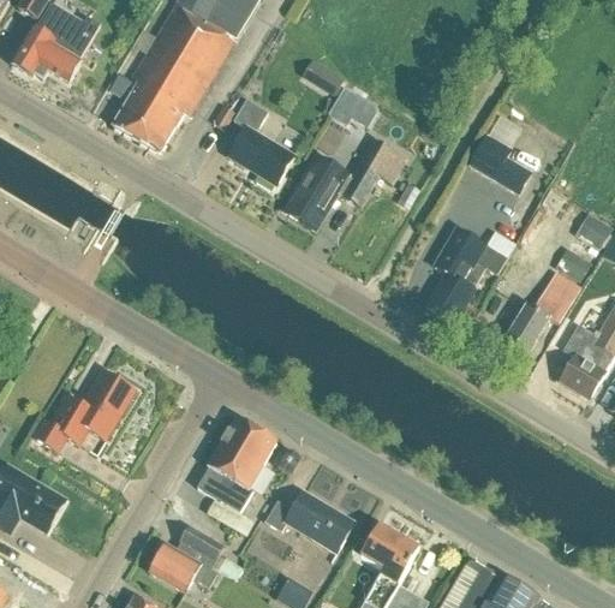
[(22,0),(18,7),(36,18),(47,0),(22,0)]
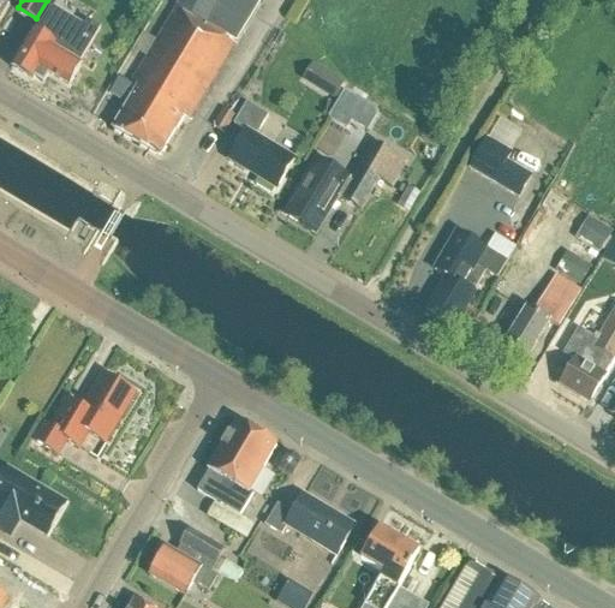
[(177,0),(130,79),(137,83),(112,124),(159,152),(183,111),(190,115),(236,39),(237,39),(260,0),(177,0)]
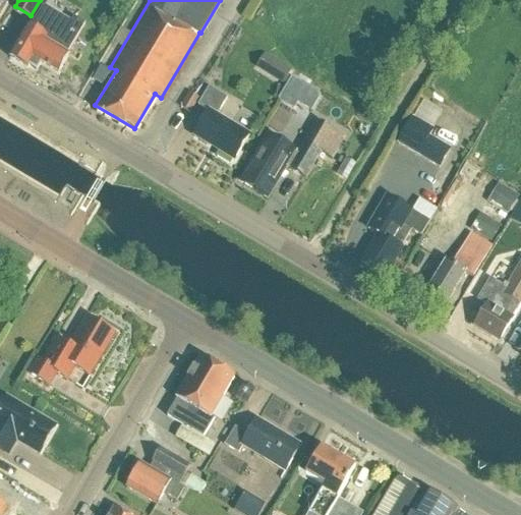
[(44,2),(37,13),(33,20),(31,19),(29,23),(10,54),(27,64),(33,54),(57,68),(68,52),(66,51),(84,19),(73,13),(71,17),(44,2)]
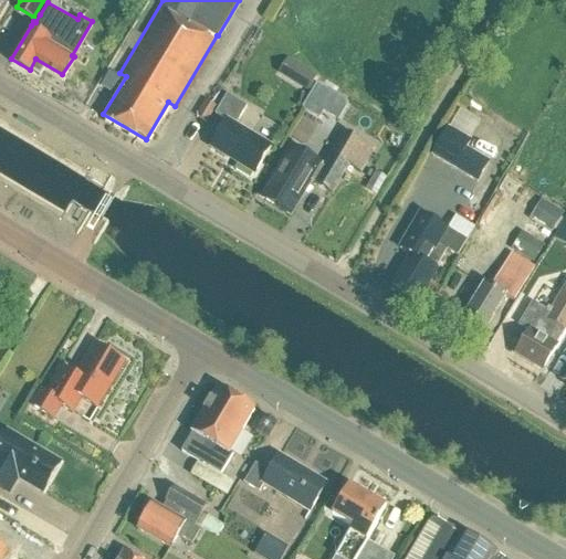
[(236,165),(250,173),(253,169),(254,169),(271,143),(236,120),(247,102),(227,90),(215,109),(226,117),(210,143),(239,160),(236,165)]
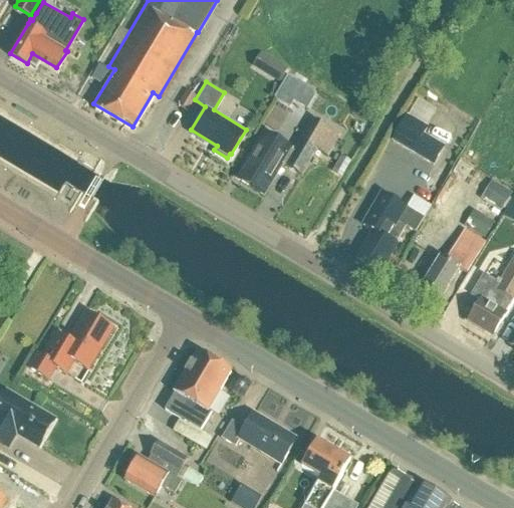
[(280,90),(268,84),(249,122),(261,129),(280,90)]
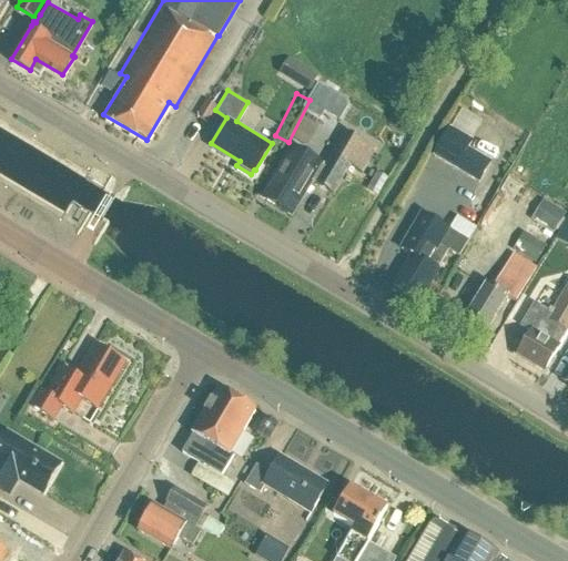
[(196,112),(208,118),(215,102),(205,97),(196,112)]
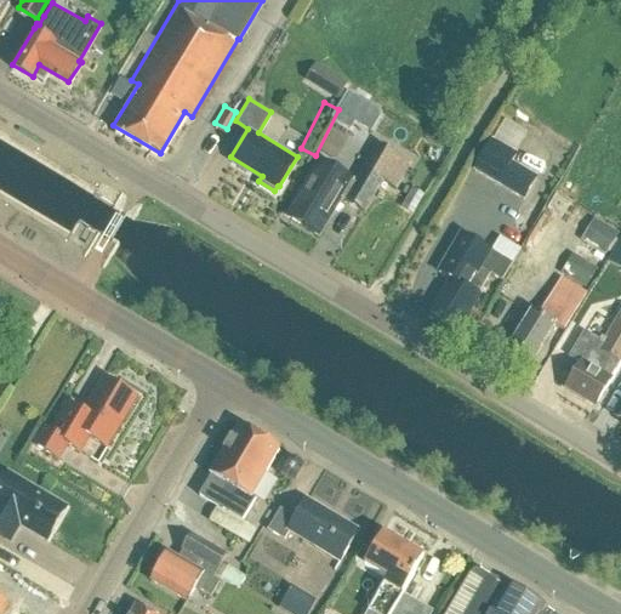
[(491,135),(473,165),(524,195),(537,174),(512,158),(517,151),(491,135)]
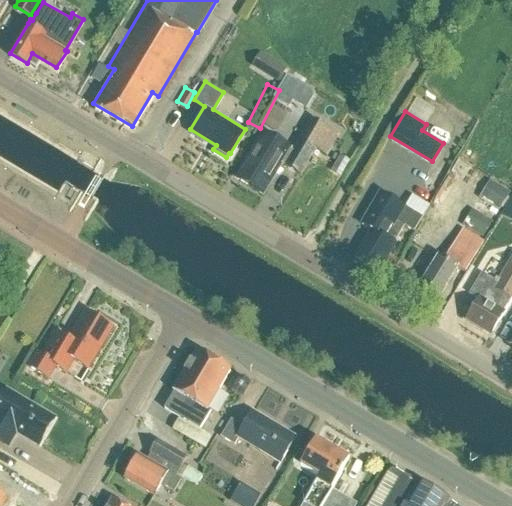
[(265,131),(238,176),(262,190),(280,160),(283,162),(300,172),(315,146),(326,152),(338,131),(311,115),(292,147),(265,131)]
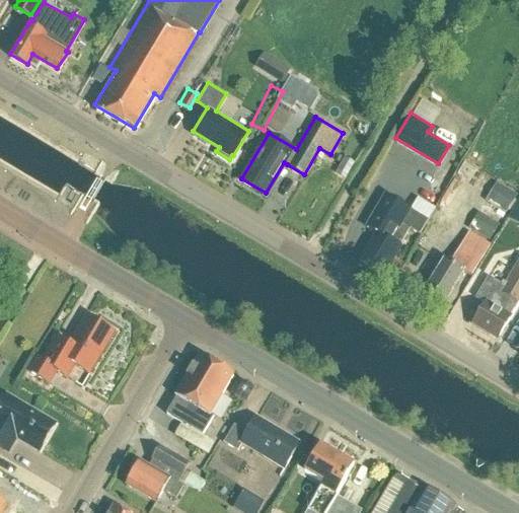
[(335,169),(344,174),(353,159),(344,153),(335,169)]
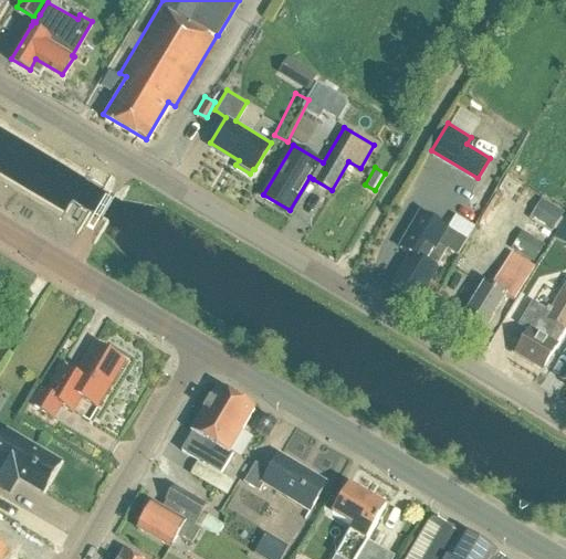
[(506,173),(499,189),(516,199),(525,183),(506,173)]
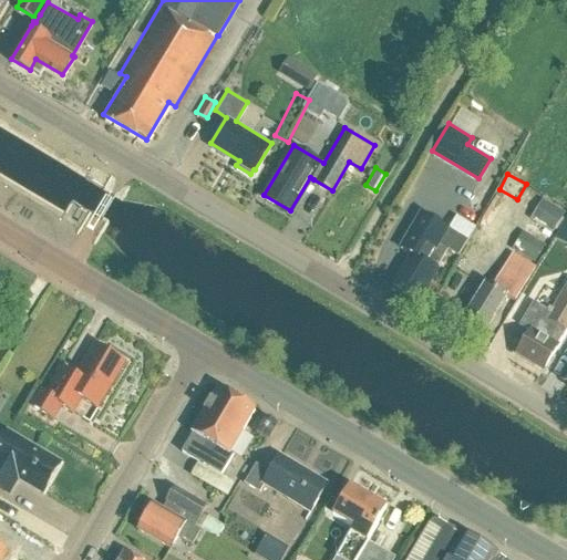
[(543,195),(531,215),(554,229),(566,209),(543,195)]
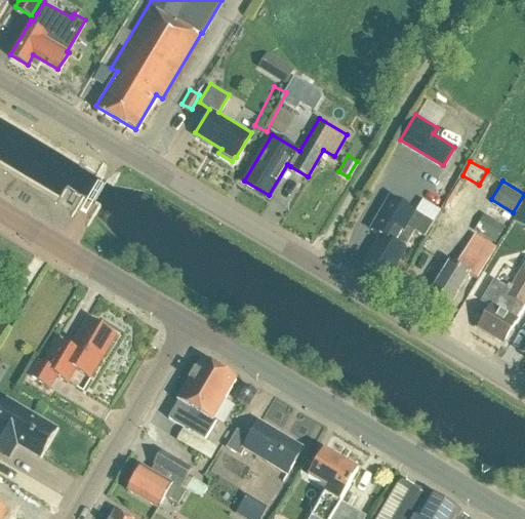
[(433,220),(391,195),(371,227),(381,232),(365,261),(388,274),(404,245),(414,228),(423,234),(433,220)]
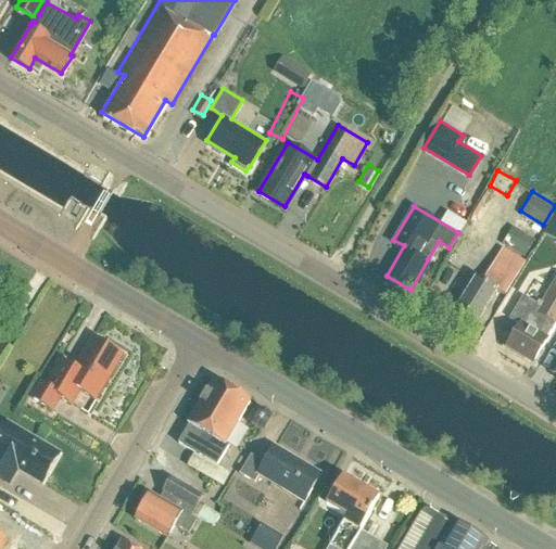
[(555,208),(544,229),(555,235),(555,208)]
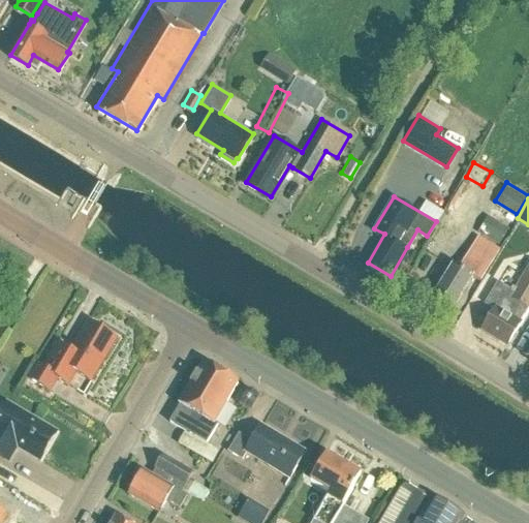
[(488,213),(478,229),(498,242),(508,225),(488,213)]
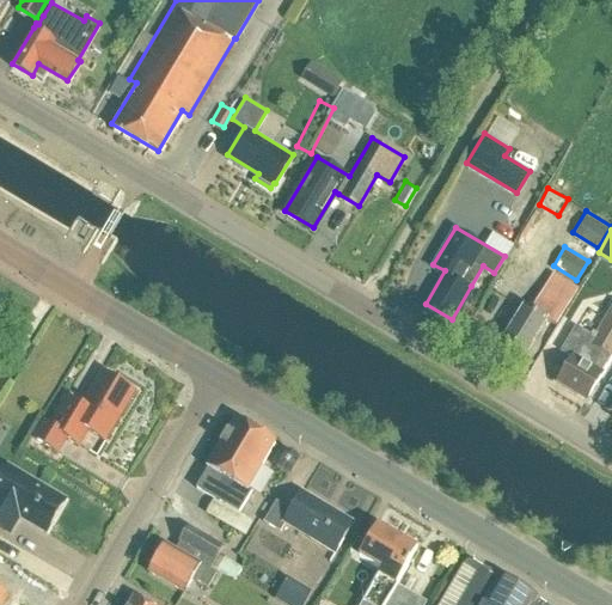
[(556,321),(577,285),(563,275),(551,268),(530,305),(524,303),(503,336),(525,350),(546,315),(556,321)]
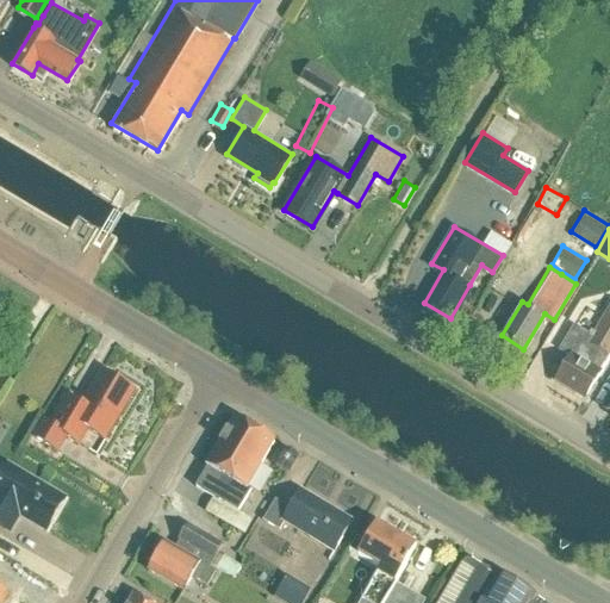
[(570,353),(555,377),(584,393),(599,368),(598,368),(609,348),(609,303),(595,329),(590,327),(589,330),(573,321),(558,347),(570,353)]
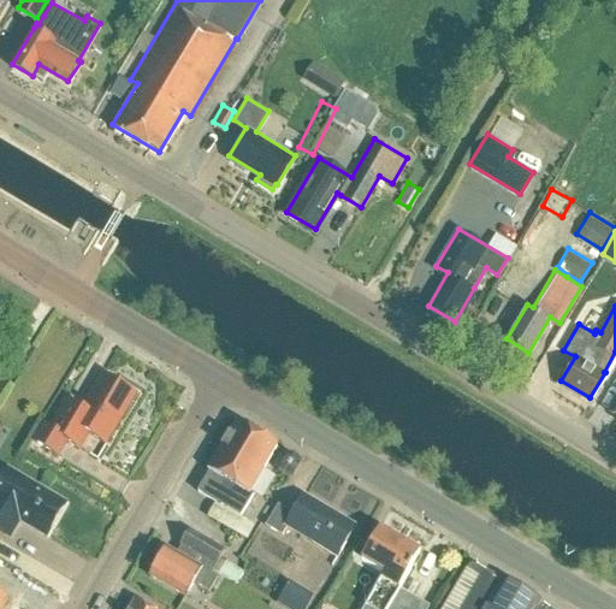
[(135,391),(101,372),(82,406),(66,397),(49,426),(43,421),(34,438),(58,453),(67,437),(80,444),(88,430),(105,441),(135,391)]
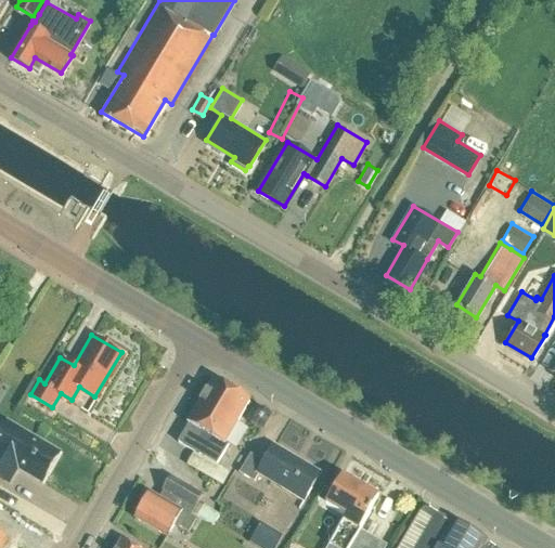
[(211,377),(185,420),(188,420),(177,439),(215,461),(227,442),(223,440),(247,399),(211,377)]
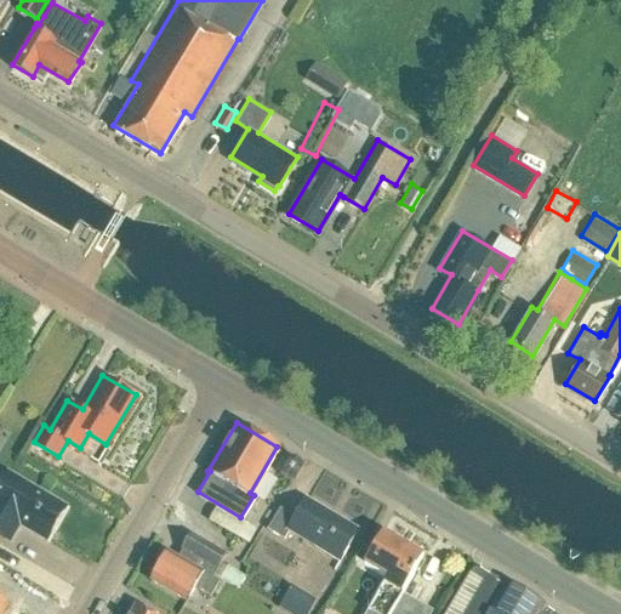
[(302,459),(290,452),(279,471),(291,477),(302,459)]
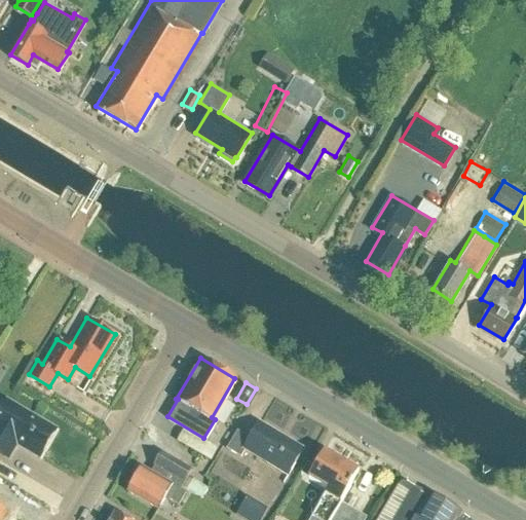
[(0,451),(7,456),(15,442),(38,455),(54,426),(5,398),(3,401),(1,400),(0,400),(0,451)]
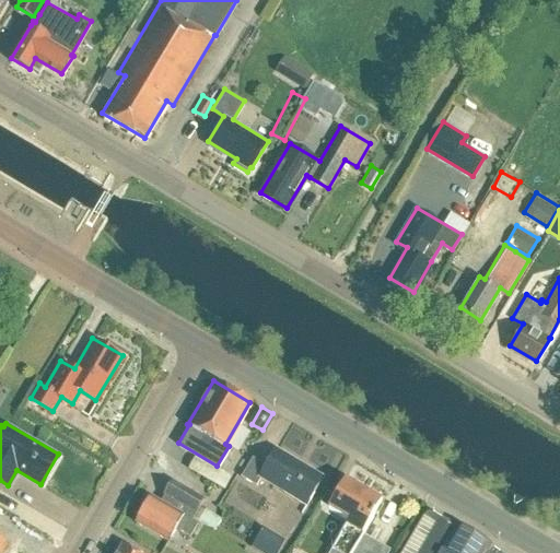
[(322,475),(275,447),(265,463),(252,455),(240,474),(255,483),(260,475),(305,503),(322,475)]
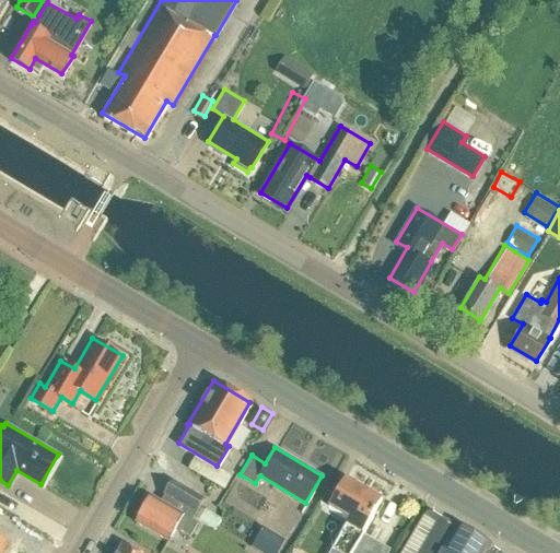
[(190,516),(201,495),(170,478),(159,499),(150,494),(144,503),(140,505),(136,512),(137,517),(135,520),(167,538),(174,525),(188,532),(196,519),(190,516)]
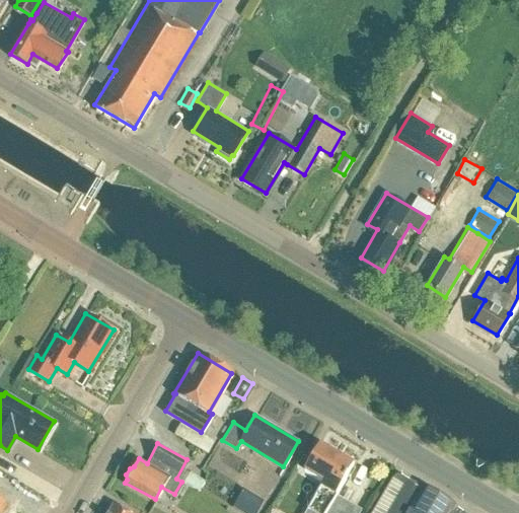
[(353,463),(318,443),(303,469),(321,481),(301,512),(358,512),(361,508),(337,494),(337,493),(336,492),(353,463)]
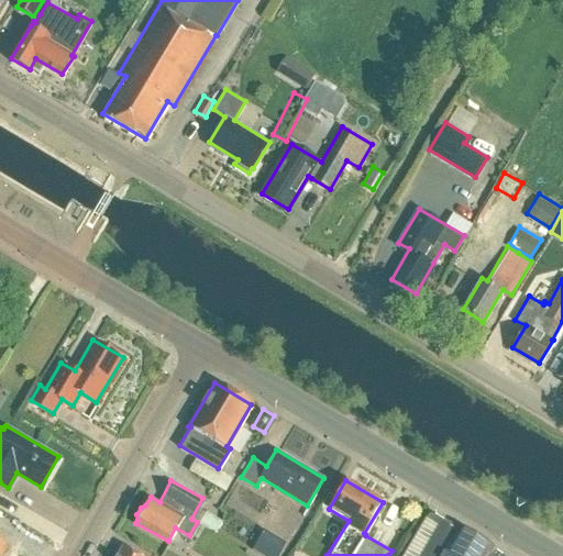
[(222,519),(206,509),(199,520),(216,530),(222,519)]
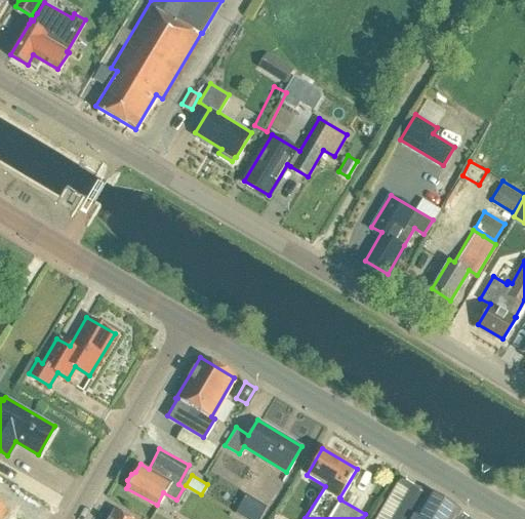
[(131,518),(142,500),(104,477),(92,495),(131,518)]
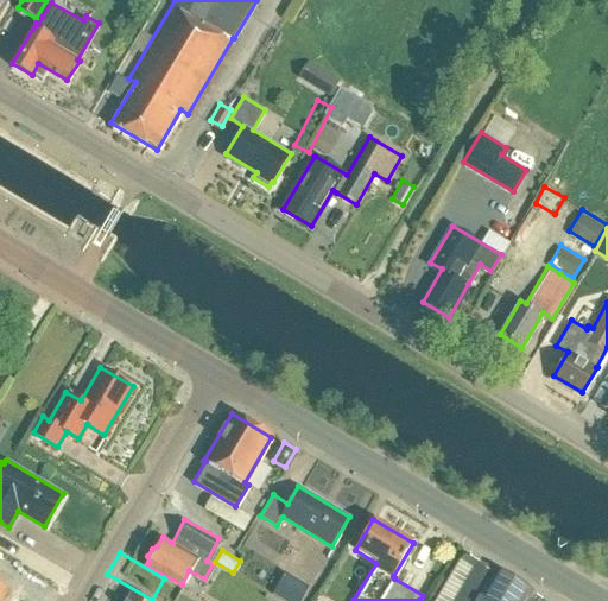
[(494,568),(469,554),(466,552),(463,552),(461,555),(432,600),(544,600),(531,593),(533,589),(495,565),(494,568)]
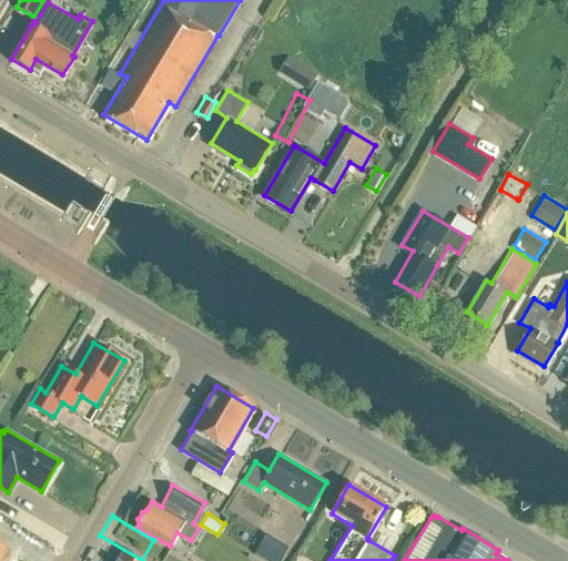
[(265,531),(253,551),(269,560),(279,560),(290,546),(265,531)]
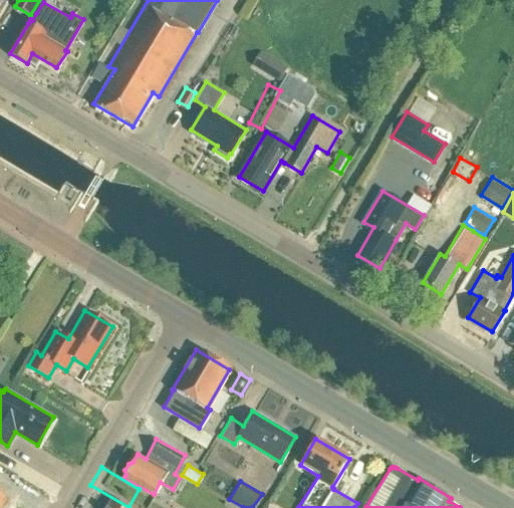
[(127,507),(111,498),(105,507),(127,507)]
